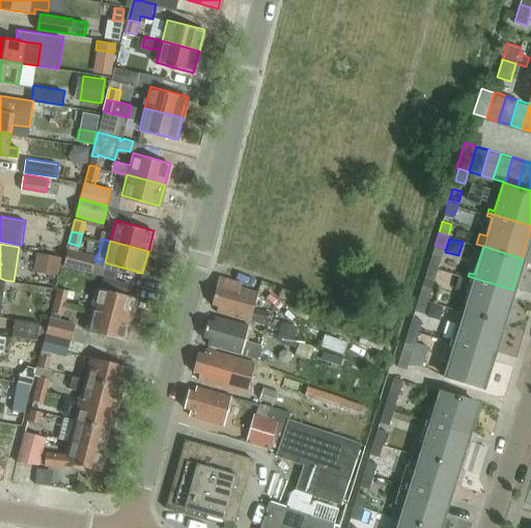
[(39,249),(34,266),(57,272),(62,254),(39,249)]
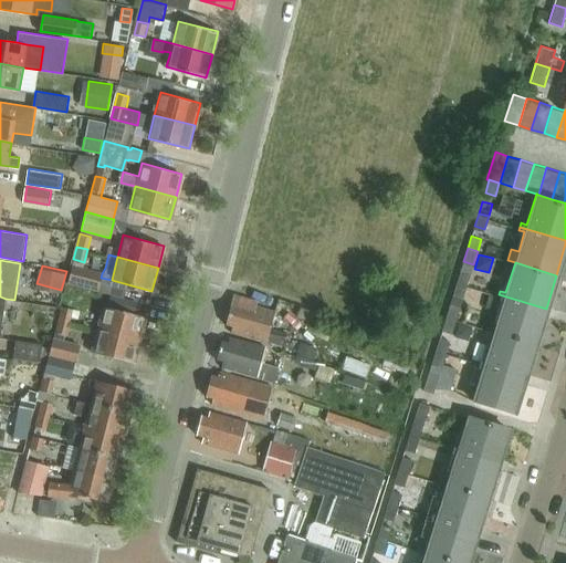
[(101,278),(102,273),(72,266),(67,283),(87,288),(97,291),(101,278)]
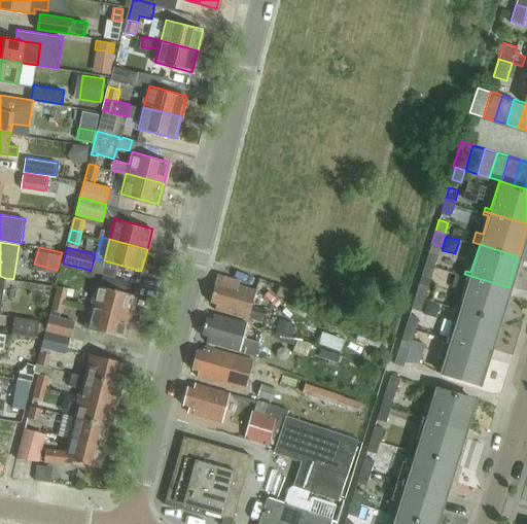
[(429,250),(426,263),(434,265),(438,253),(429,250)]
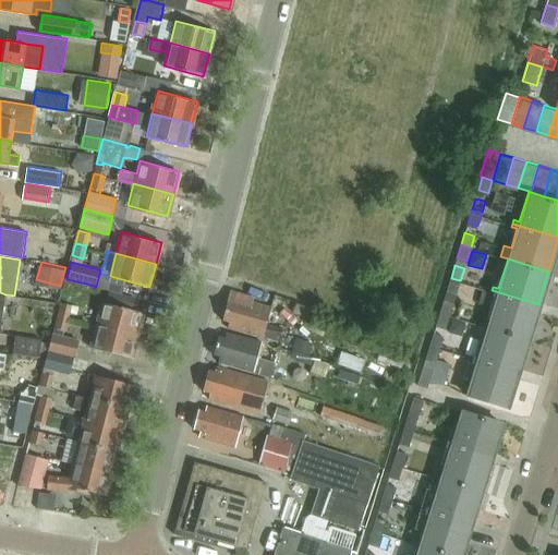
[(460,280),(451,278),(446,293),(456,297),(460,280)]
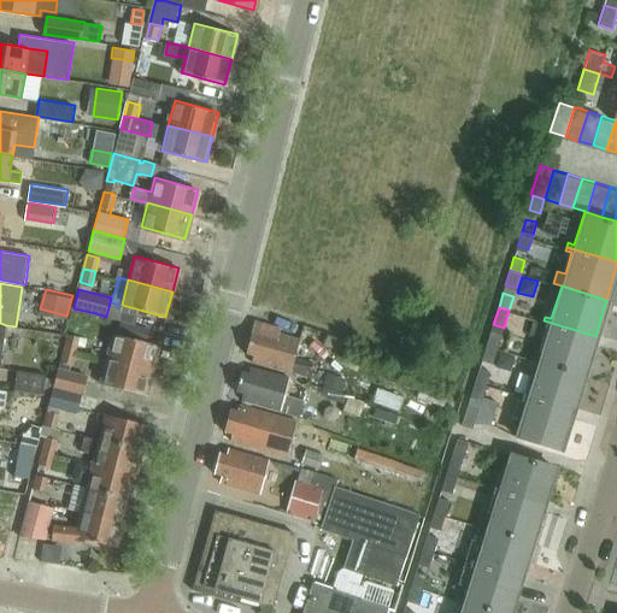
[(544,343),(539,359),(583,373),(595,336),(544,320),(530,317),(526,331),(539,335),(536,341),(544,343)]
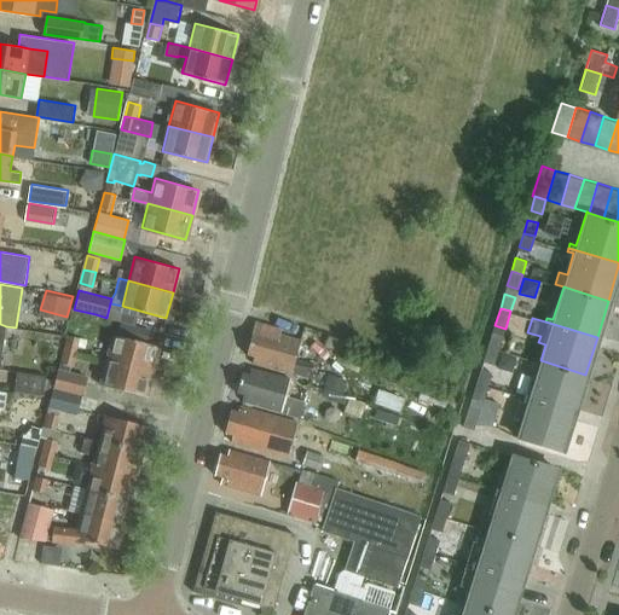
[(311,367),(293,363),(300,338),(279,334),(281,328),(254,320),(246,353),(252,354),(250,360),(290,371),(289,376),(307,381),(311,367)]
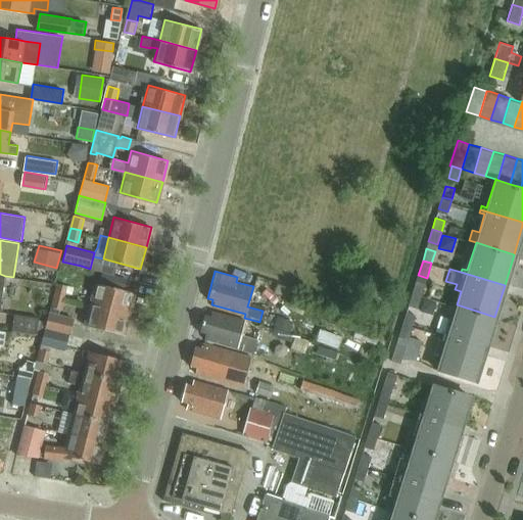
[(416,281),(413,291),(422,294),(425,284),(416,281)]
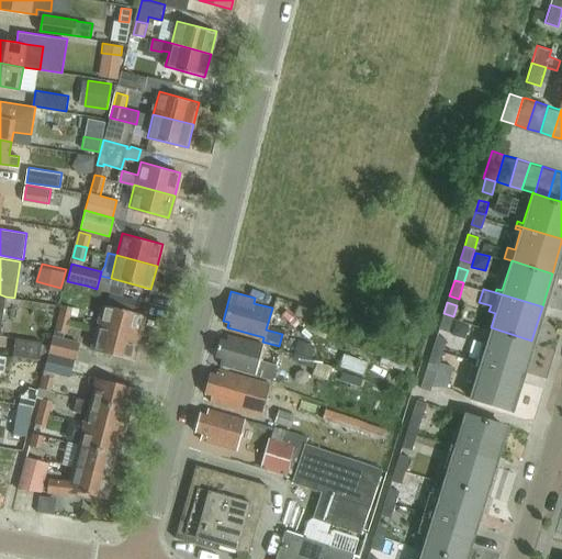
[(69,319),(72,305),(62,303),(58,315),(69,319)]
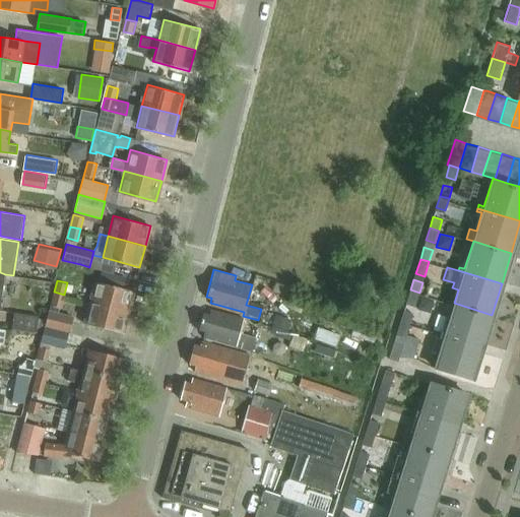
[(127,311),(133,291),(95,280),(90,301),(127,311)]
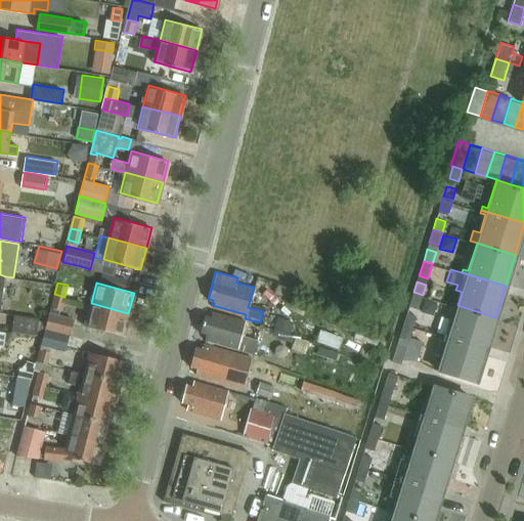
[(413,292),(410,304),(419,307),(423,295),(413,292)]
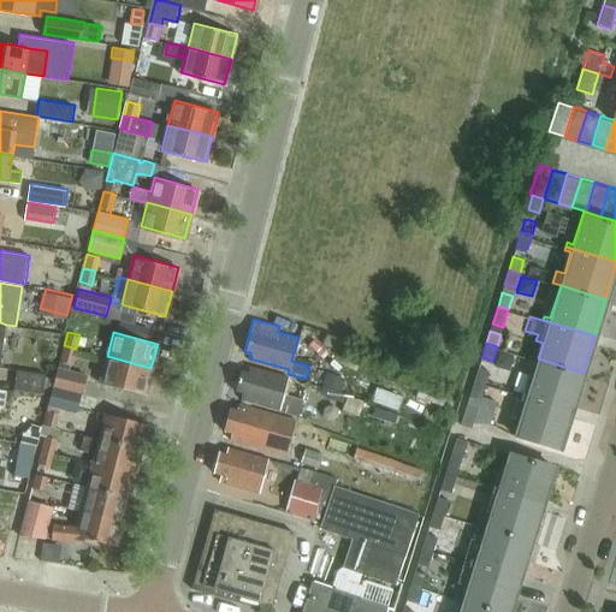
[(64,345),(60,360),(72,362),(76,349),(64,345)]
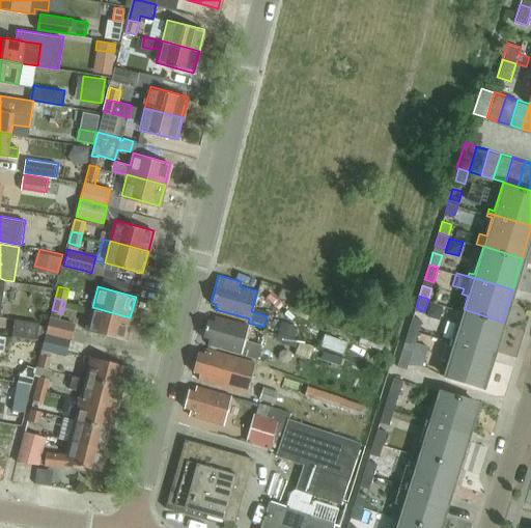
[(429,303),(426,313),(438,316),(441,306),(429,303)]
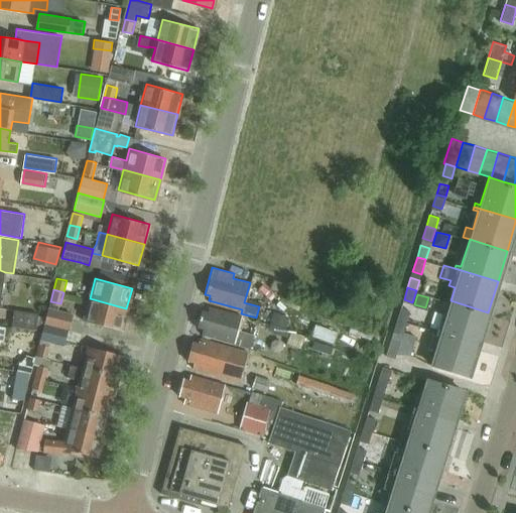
[(121,330),(126,308),(90,298),(85,321),(121,330)]
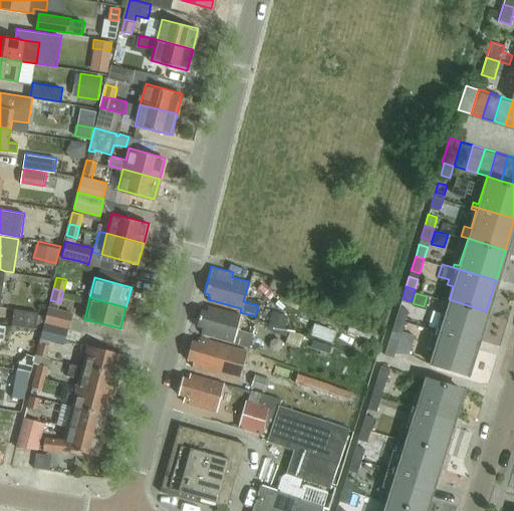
[(435,326),(434,328),(477,341),(486,311),(449,299),(440,327),(435,326)]
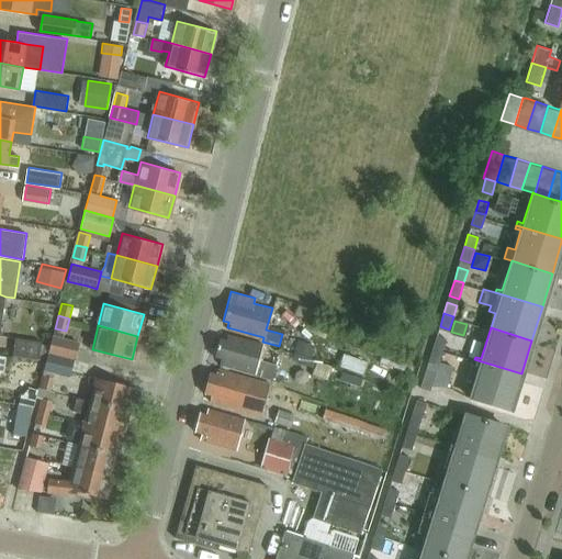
[(54,333),(48,351),(75,358),(79,339),(54,333)]
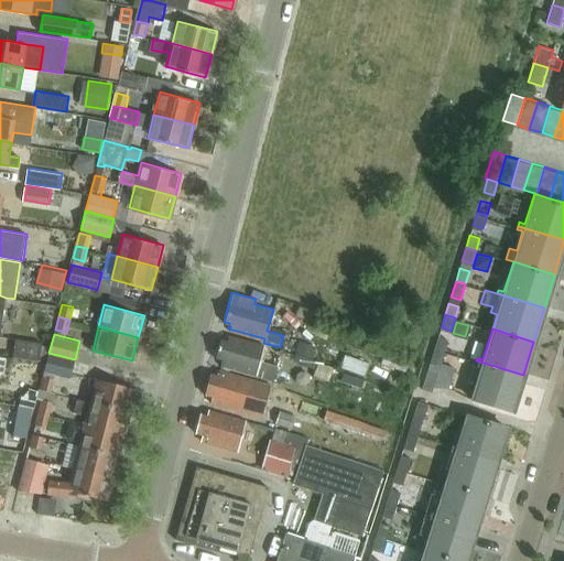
[(260,358),(263,344),(227,334),(226,340),(220,338),(215,356),(220,358),(219,364),(271,378),(275,363),(260,358)]
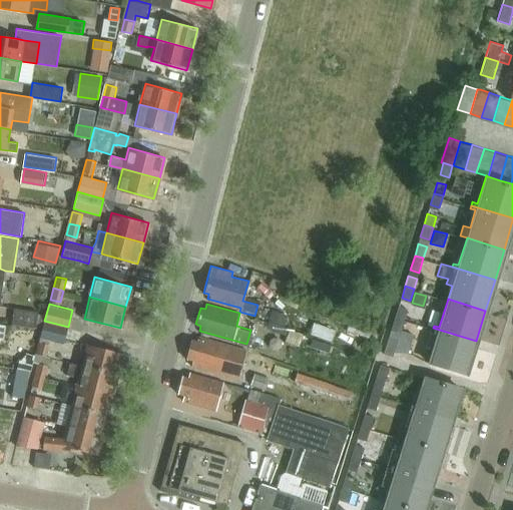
[(398,305),(395,316),(405,319),(409,309),(398,305)]
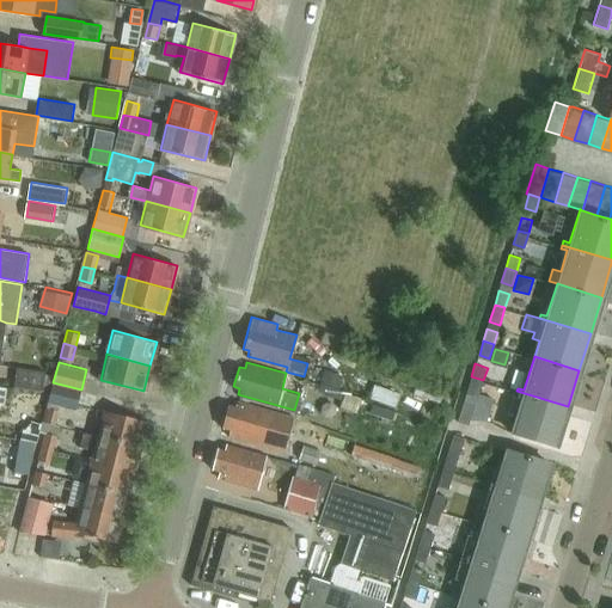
[(46,372),(18,368),(14,386),(43,391),(46,372)]
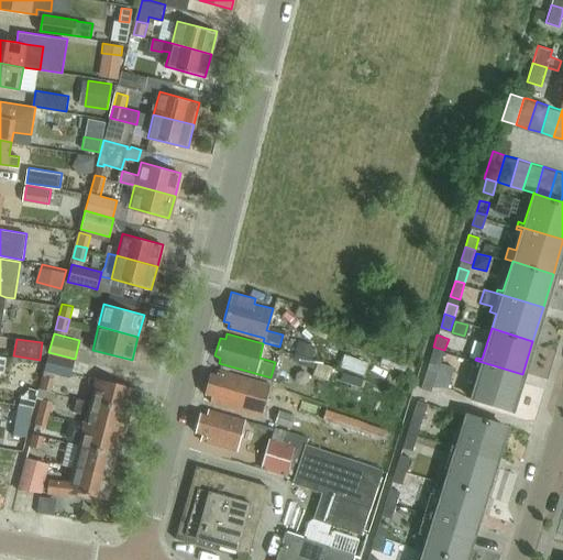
[(299,340),(295,352),(311,357),(316,346),(299,340)]
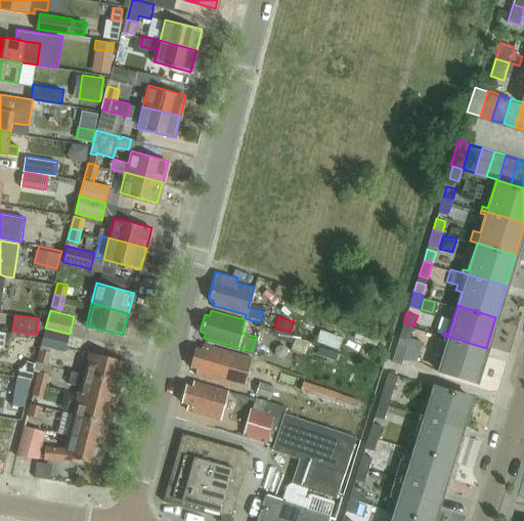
[(418,358),(423,340),(410,336),(413,326),(403,322),(398,342),(407,345),(403,358),(418,358)]
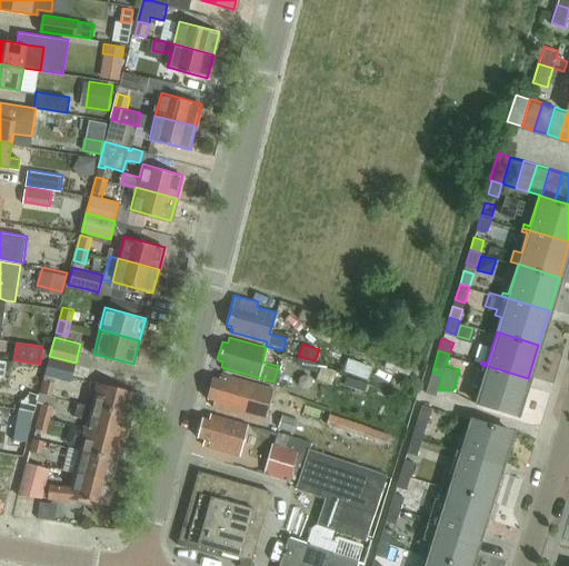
[(49,356),(45,375),(70,381),(76,363),(49,356)]
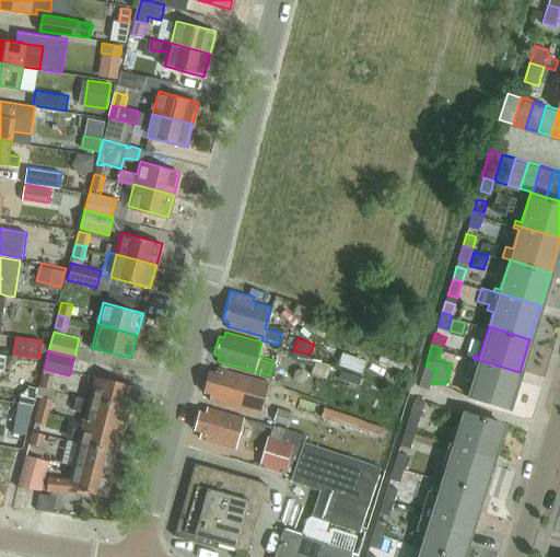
[(366,359),(342,351),(338,363),(362,372),(366,359)]
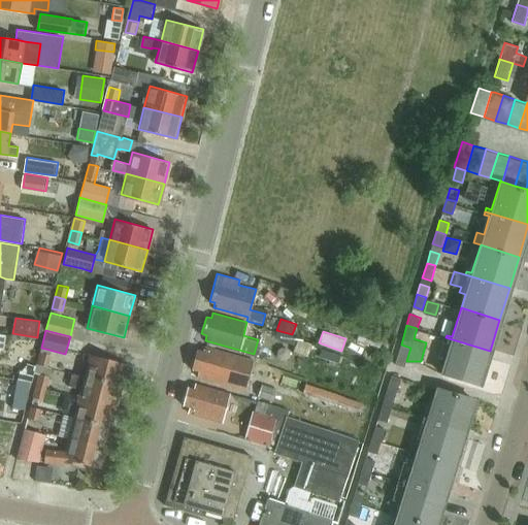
[(480,383),(490,351),(446,337),(444,340),(450,342),(441,370),(480,383)]
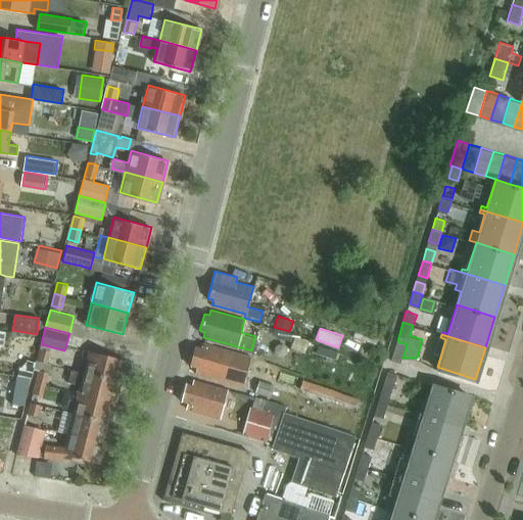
[(294,336),(290,349),(303,352),(307,340),(294,336)]
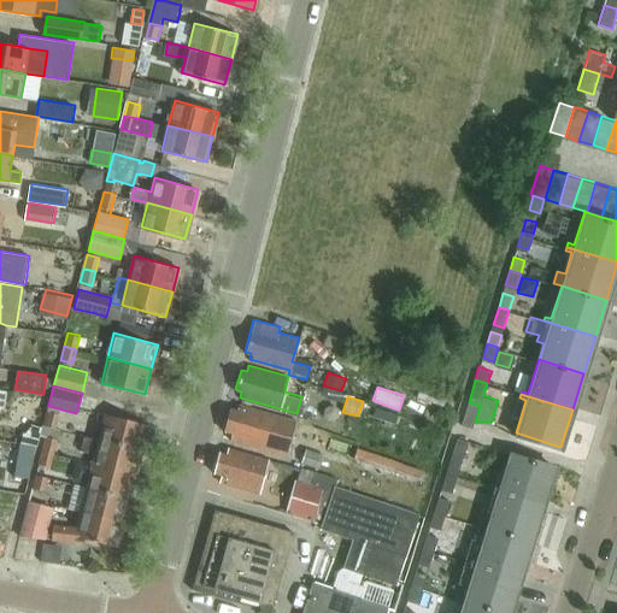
[(298,418),(239,402),(238,408),(230,407),(224,430),(231,431),(230,438),(288,453),(298,418)]
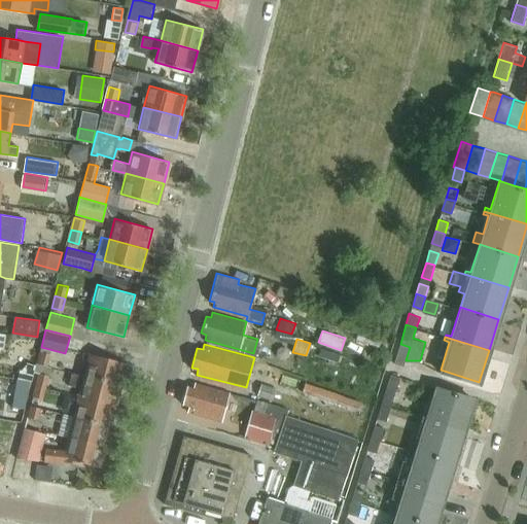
[(47,365),(50,354),(40,352),(37,363),(47,365)]
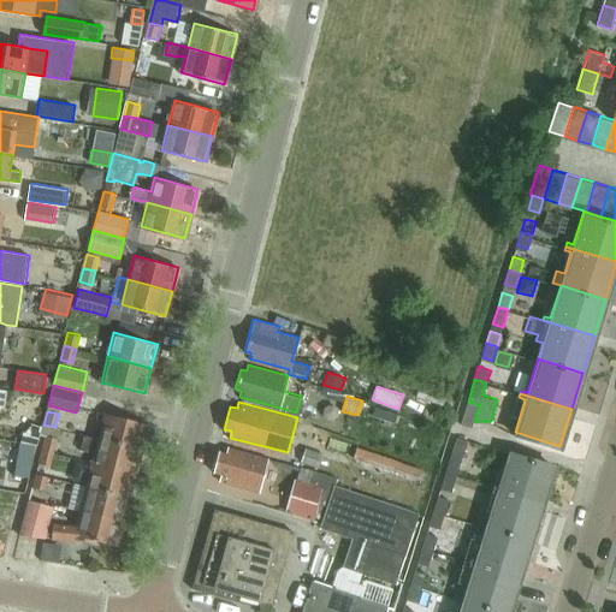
[(100,439),(141,450),(147,425),(106,414),(100,439)]
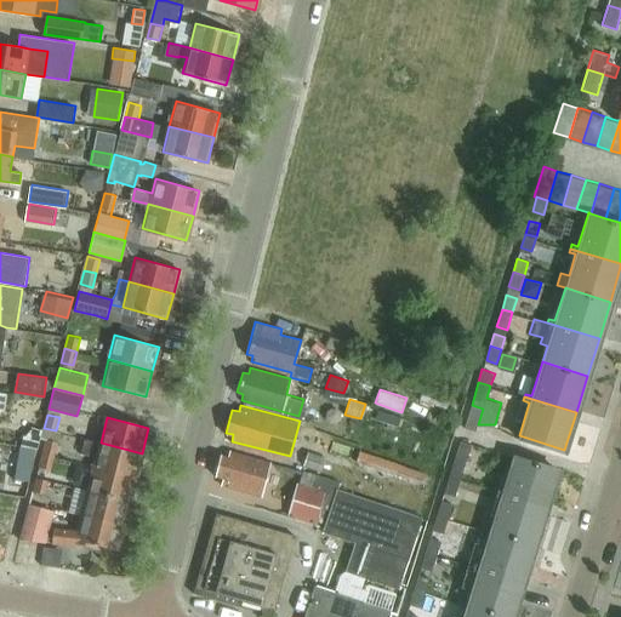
[(23,435),(21,445),(38,447),(41,429),(32,426),(30,428),(26,435),(23,435)]
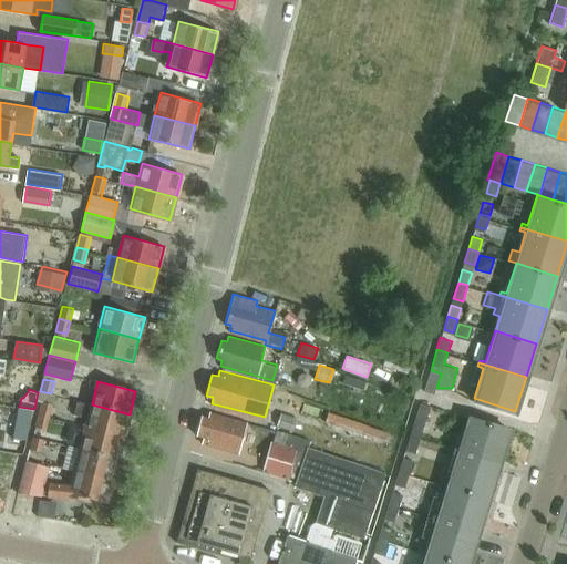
[(53,395),(51,393),(40,391),(38,400),(39,401),(35,413),(48,417),(53,395)]
